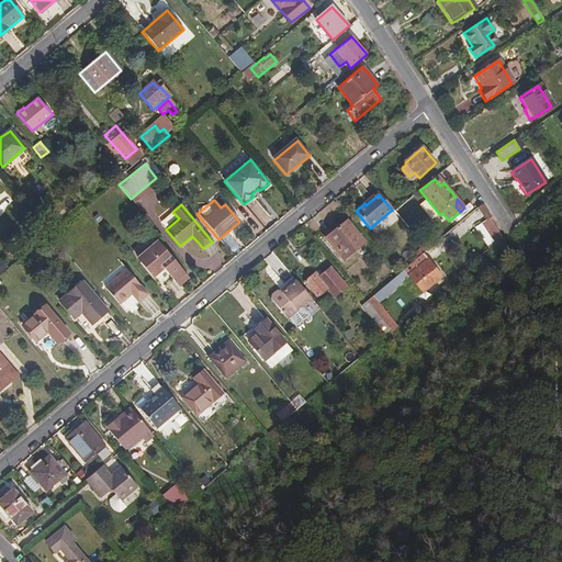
[(347,221),(324,240),(343,261),(364,243),(347,221)]
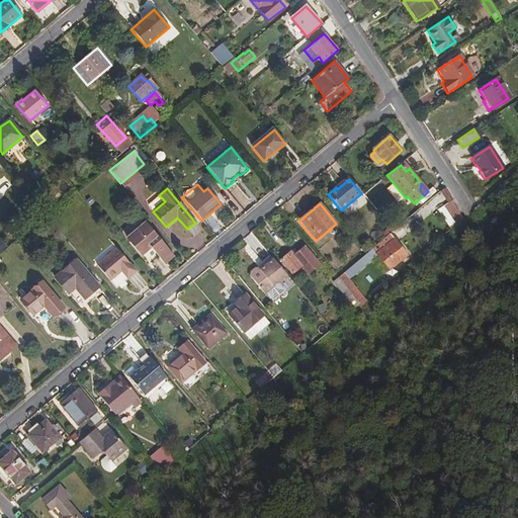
[(151,248),(159,258),(164,264),(174,256),(146,223),(136,230),(139,235),(128,243),(141,257),(151,248)]
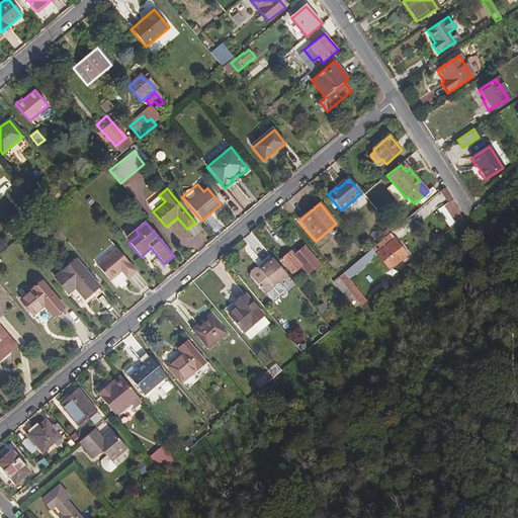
[(337,277),(342,283),(347,279),(376,255),(390,269),(407,255),(390,234),(367,252),(337,277)]
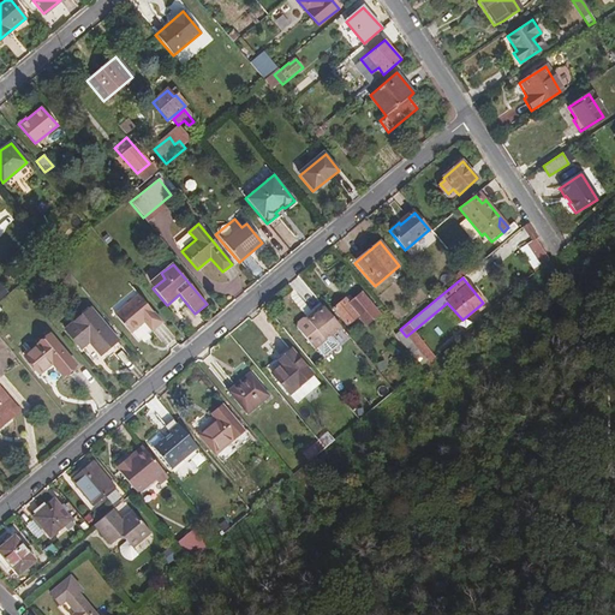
[(177,316),(189,306),(179,294),(167,305),(177,316)]
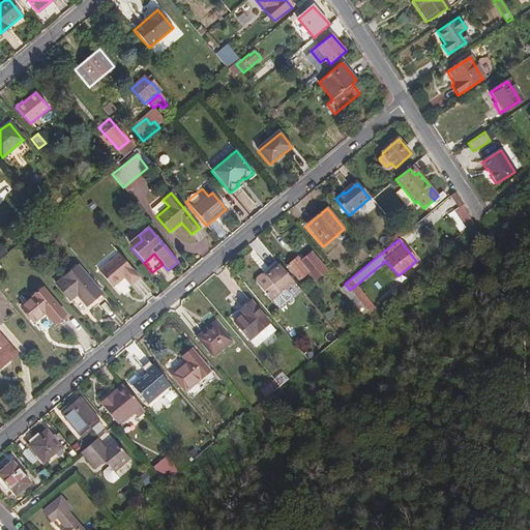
[(300,262),(296,258),(286,266),(298,282),(307,273),(314,281),(325,271),(311,254),(304,259),(300,262)]
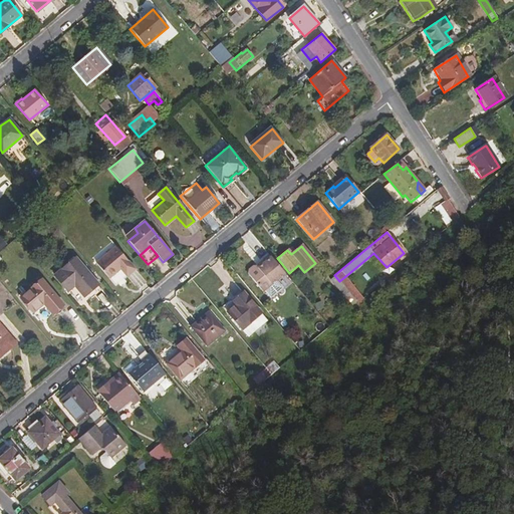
[(114,248),(94,264),(107,279),(118,270),(125,278),(134,271),(114,248)]
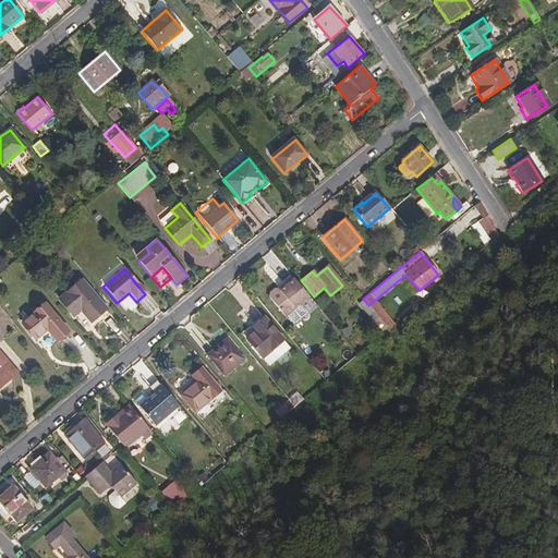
[(291,276),(276,289),(278,290),(293,278),(291,276)]
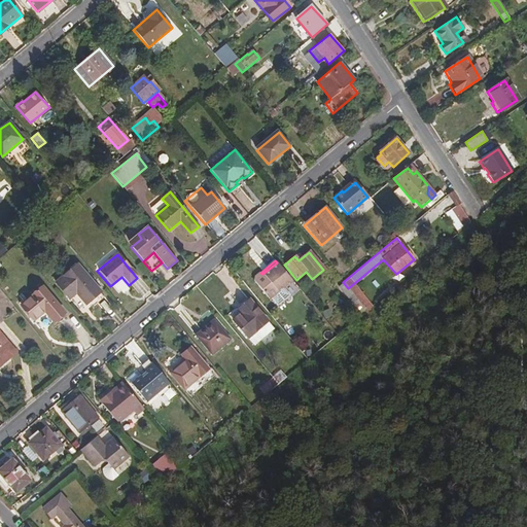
[(280,288),(290,279),(277,262),(262,274),(260,273),(255,278),(255,280),(254,281),(275,306),(286,295),(280,288)]
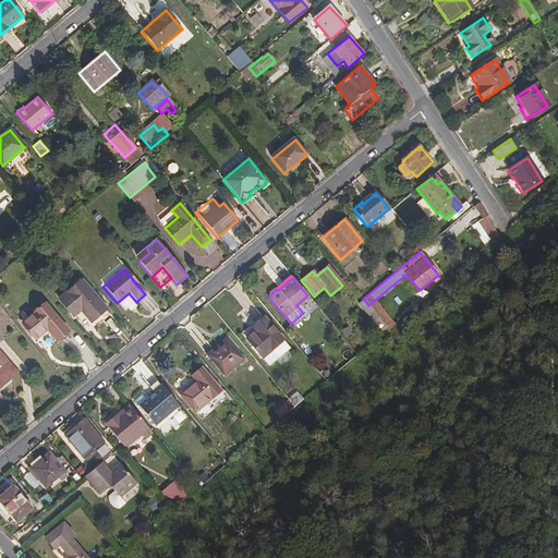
[(82,282),(59,301),(72,316),(81,310),(91,323),(106,311),(82,282)]
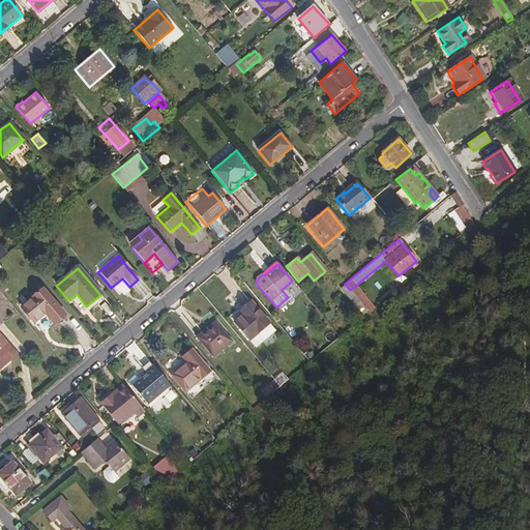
[(363,317),(369,312),(350,290),(345,284),(340,289),(363,317)]
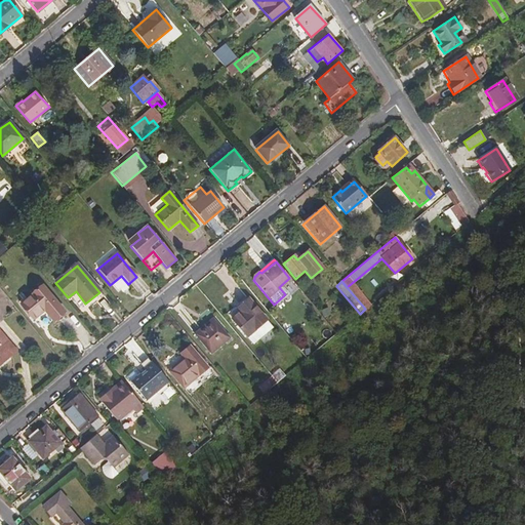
[(352,283),(347,287),(365,309),(370,305),(352,283)]
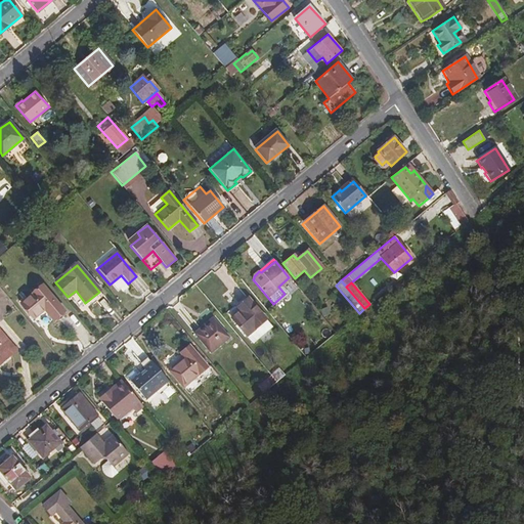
[(43,287),(20,304),(34,319),(44,310),(53,321),(63,312),(43,287)]
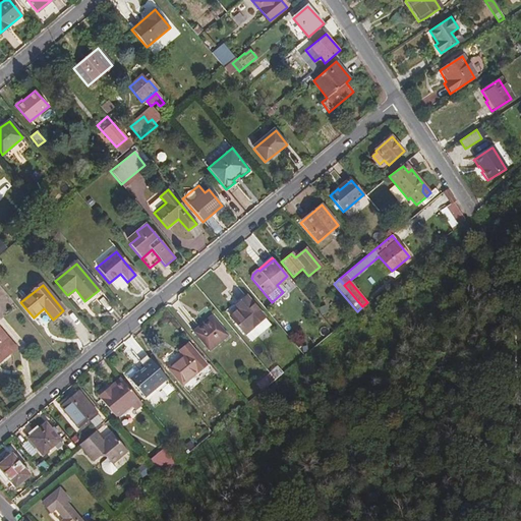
[(245,296),(237,303),(240,306),(229,316),(244,335),(264,319),(245,296)]
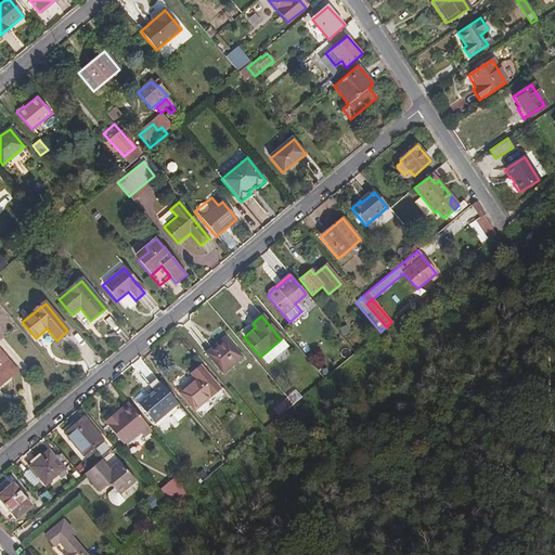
[(224,337),(205,353),(222,374),(242,358),(224,337)]
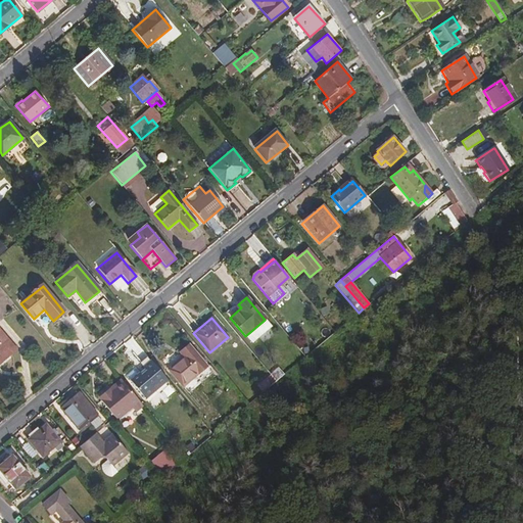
[(0,363),(17,349),(0,329),(0,363)]
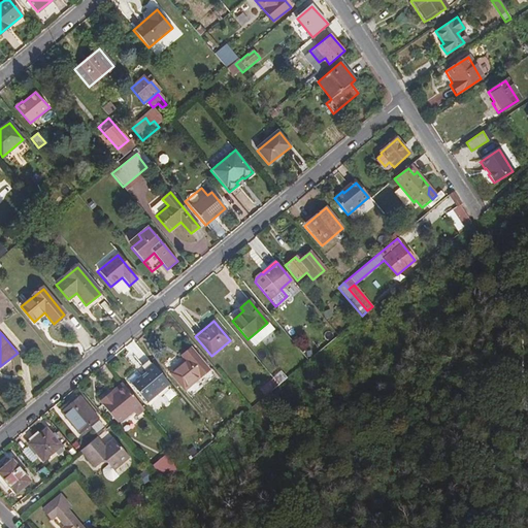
[(191,349),(182,356),(184,360),(168,373),(184,391),(208,370),(191,349)]
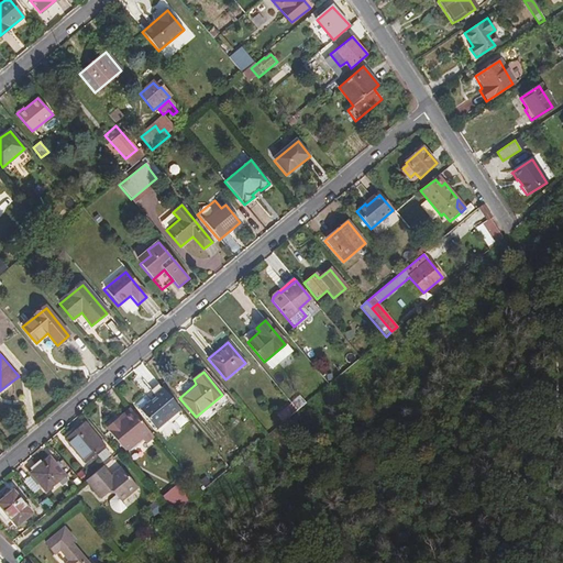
[(180,409),(163,388),(154,396),(157,399),(151,403),(146,398),(136,406),(157,429),(180,409)]
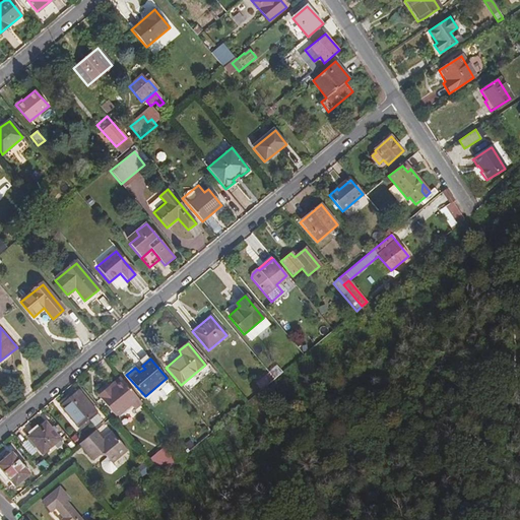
[(138,398),(121,377),(112,384),(115,386),(102,397),(117,415),(132,403),(138,398)]
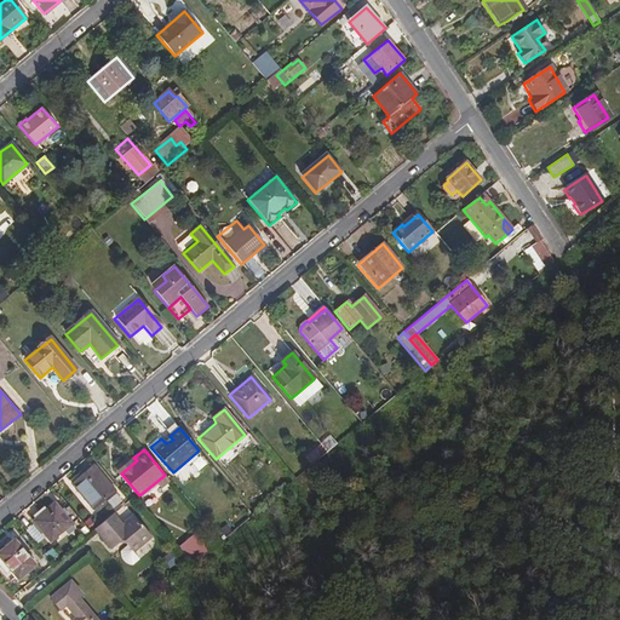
[(93,468),(72,486),(93,510),(114,492),(93,468)]
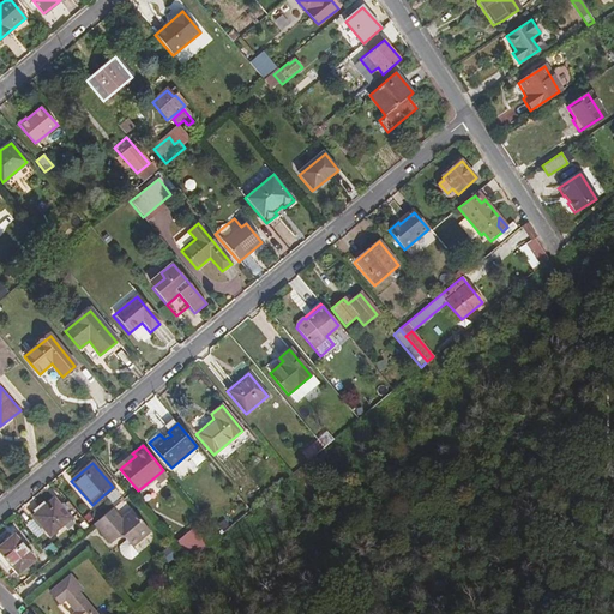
[(163,470),(156,476),(161,483),(168,476),(163,470)]
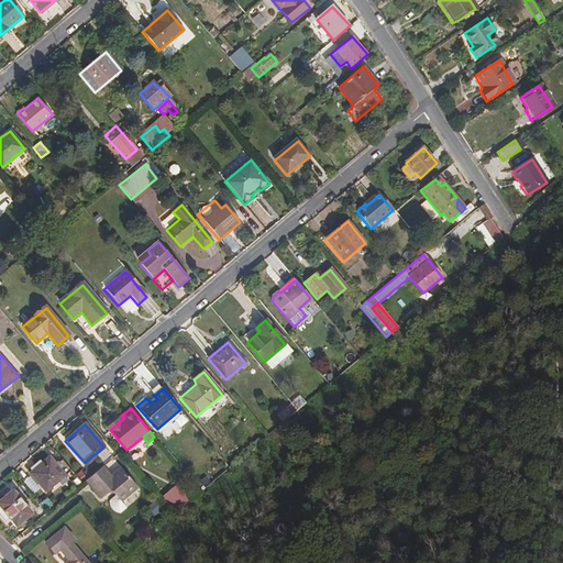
[(50,457),(31,474),(45,492),(65,476),(50,457)]
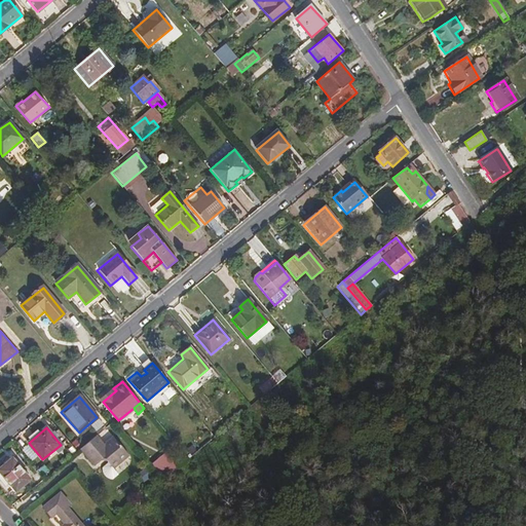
[(103,445),(96,437),(80,450),(94,466),(104,458),(112,470),(128,456),(113,437),(103,445)]
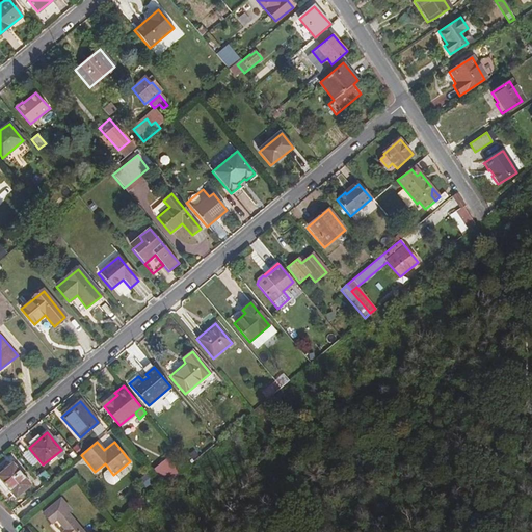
[(166,458),(153,470),(164,484),(178,472),(166,458)]
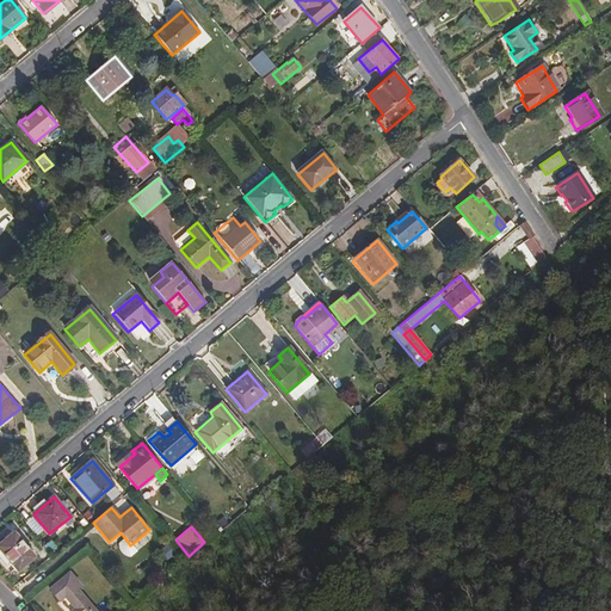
[(16,532),(0,544),(0,549),(12,563),(19,572),(36,557),(26,547),(26,545),(16,532)]
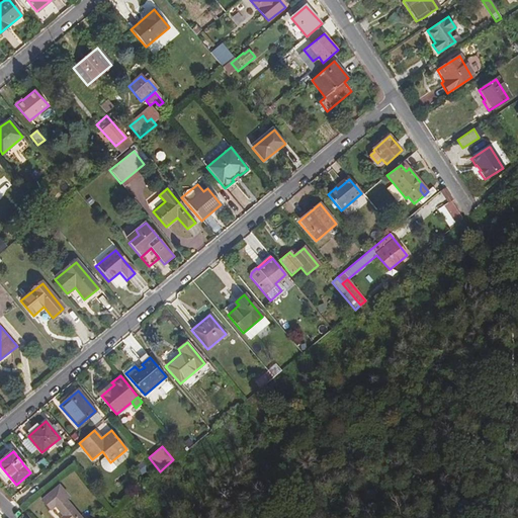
[(10,478),(0,465),(0,473),(6,481),(10,478)]
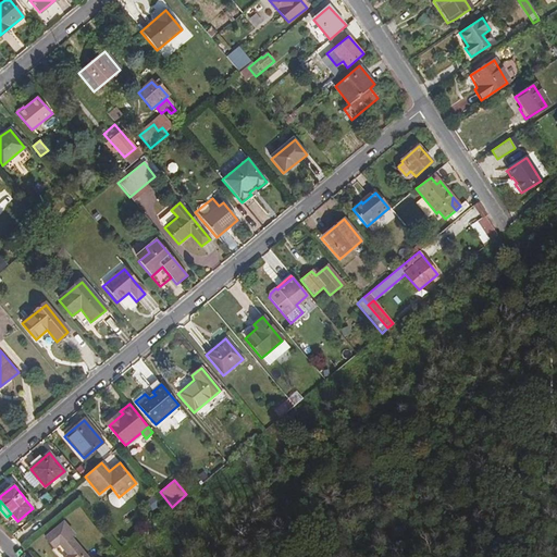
[(62,522),(45,536),(54,547),(60,542),(69,554),(64,556),(88,556),(72,536),(74,535),(62,522)]
